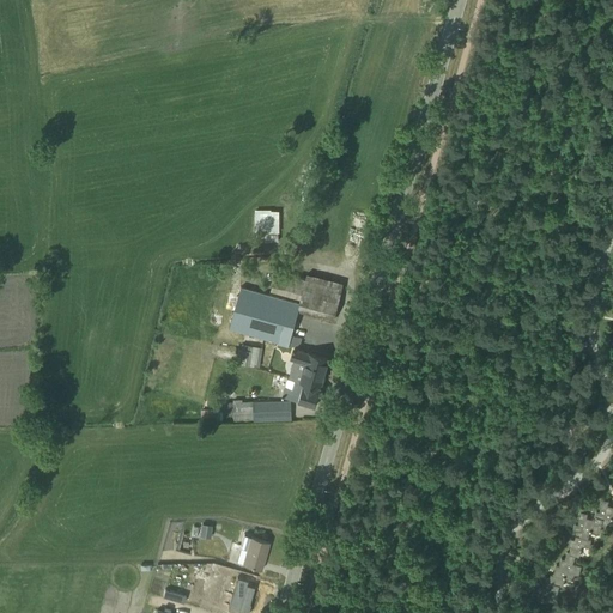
[(269,216),(269,208),(254,208),(255,231),(279,230),(278,216),(269,216)]
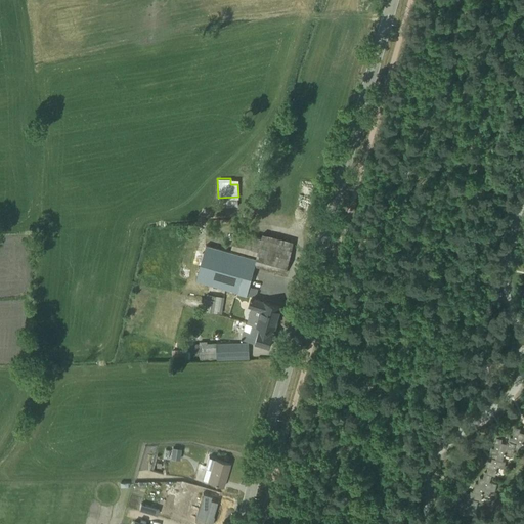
[(294,241),(263,233),(262,237),(235,230),(230,248),(229,252),(204,246),(194,280),(208,284),(226,289),(255,296),(257,288),(249,285),(254,265),(285,273),(294,241)]
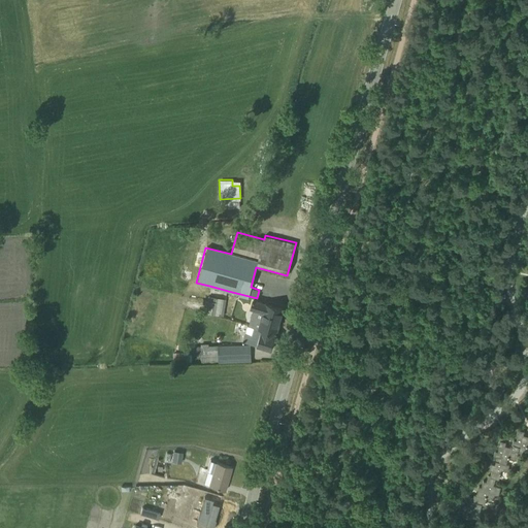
[(223,317),(228,291),(209,286),(204,314),(223,317)]
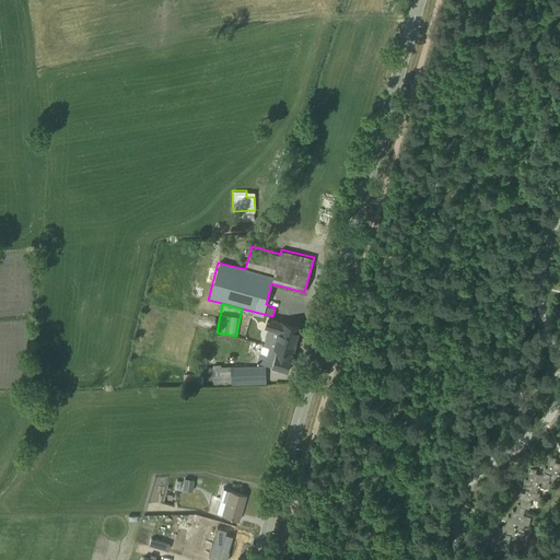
[(276,330),(271,346),(293,352),(301,327),(268,317),(265,327),(276,330)]
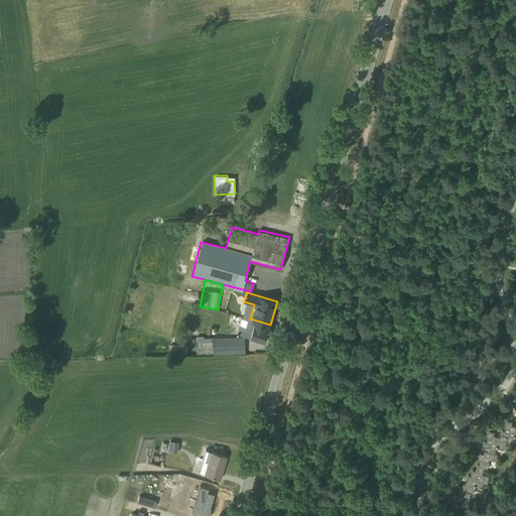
[(265,341),(270,325),(250,318),(241,316),(236,333),(265,341)]
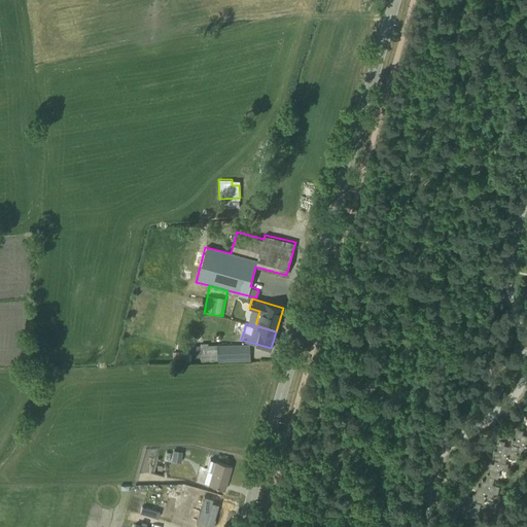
[(251,360),(250,343),(208,345),(208,343),(200,343),(200,346),(195,346),(196,353),(201,353),(201,362),(218,361),(251,360)]
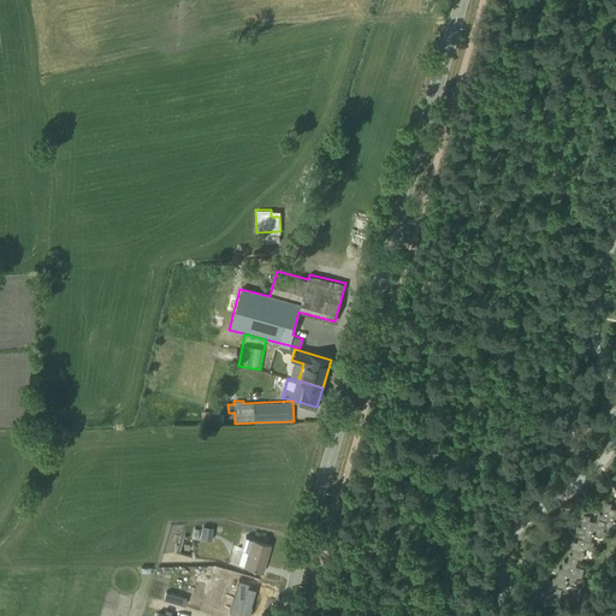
[(223,410),(207,412),(207,424),(224,422),(223,410)]
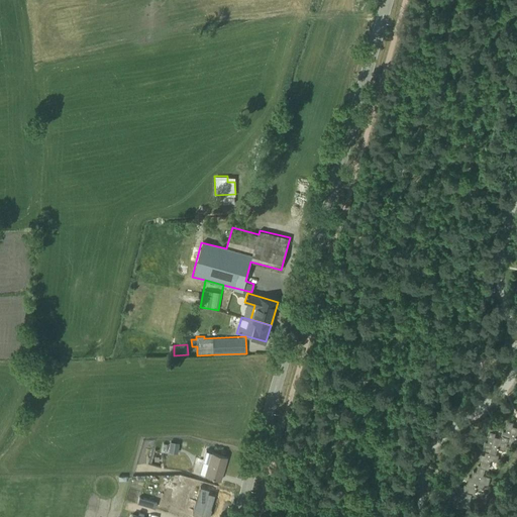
[(447,489),(445,495),(454,498),(452,505),(461,507),(463,497),(471,499),(472,493),(474,493),(476,486),(484,489),(485,483),(488,484),(490,476),(483,474),(485,467),(489,469),(492,458),(497,460),(499,453),(496,453),(498,446),(506,448),(507,441),(513,443),(515,436),(516,436),(516,425),(512,424),(513,421),(507,419),(505,426),(506,426),(505,430),(503,429),(501,434),(502,434),(501,436),(495,434),(496,431),(489,429),(487,435),(489,436),(488,440),(485,439),(483,444),(487,445),(485,452),(475,450),(473,457),(482,459),(480,464),(478,464),(476,470),(474,469),(472,475),(469,474),(467,483),(464,482),(463,484),(460,483),(457,492),(447,489)]
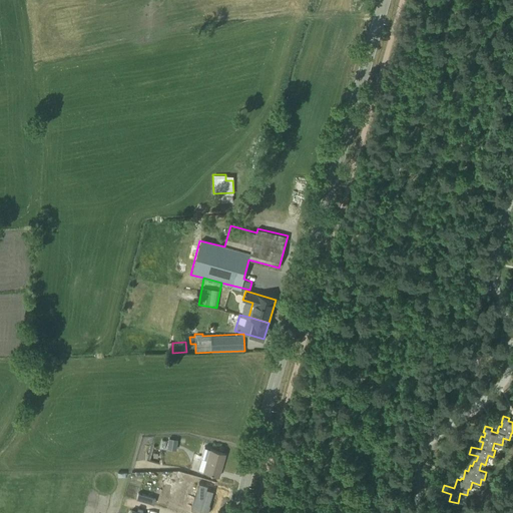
[(177,440),(170,439),(168,448),(176,449),(177,440)]
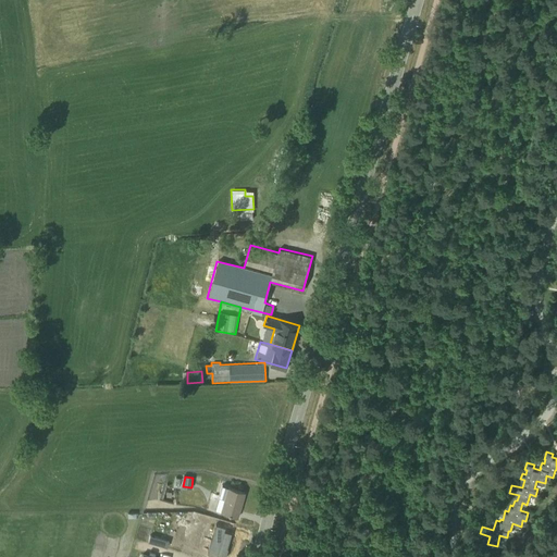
[(244,492),(222,485),(214,510),(220,511),(237,517),(244,492)]
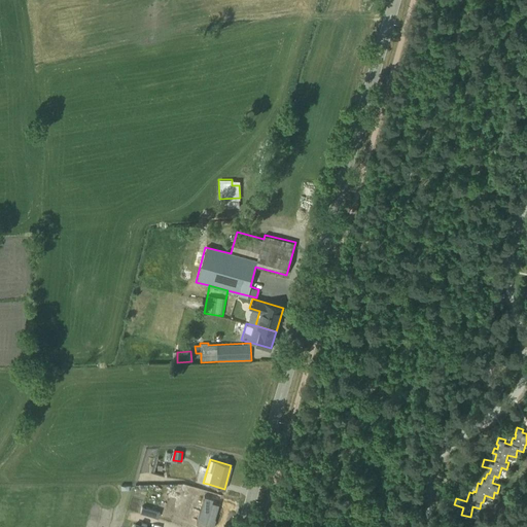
[(167,498),(154,526),(183,526),(184,525),(189,526),(205,526),(210,516),(180,503),(167,498)]
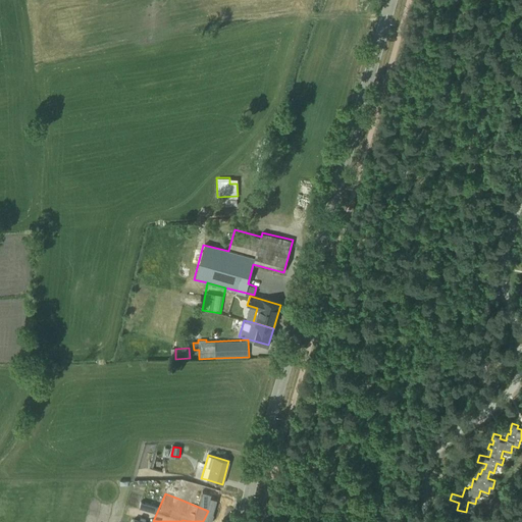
All buildings are outlined.
